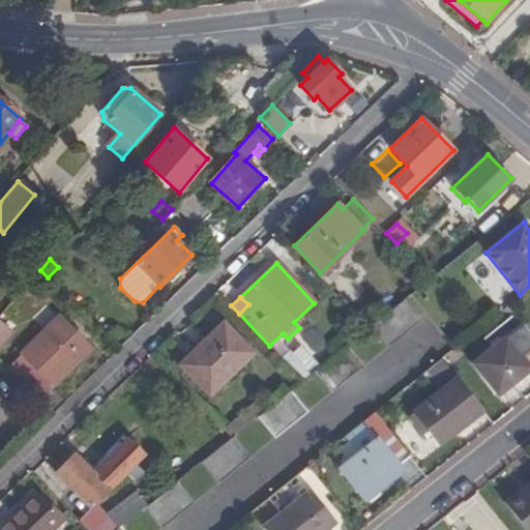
[(388,347),(421,320),(404,299),(372,326),(388,347)]
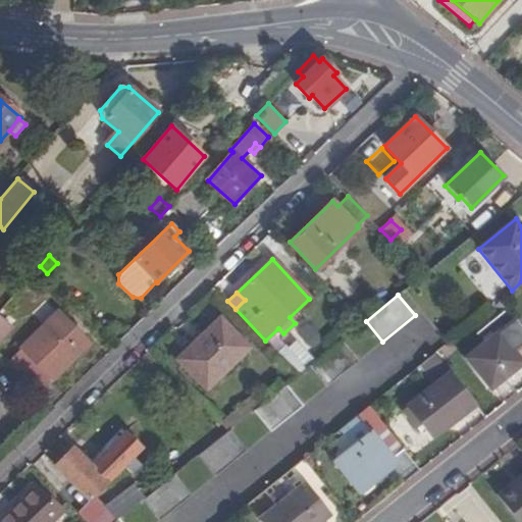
[(62,311),(9,362),(38,393),(91,342),(62,311)]
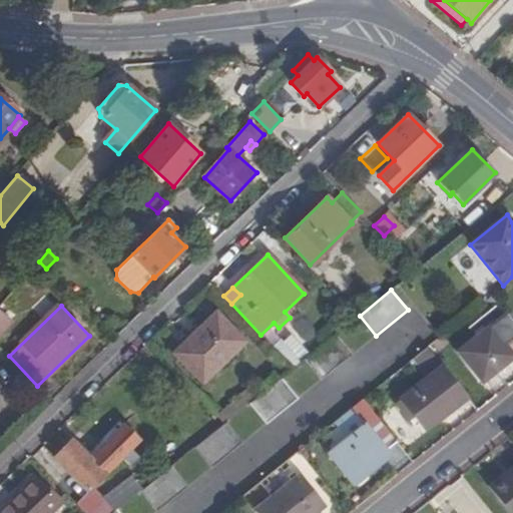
[(0,335),(12,321),(0,310),(0,335)]
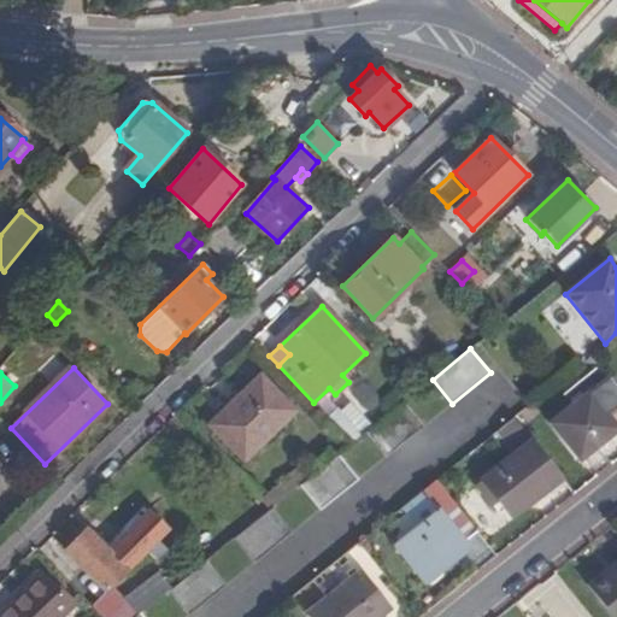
[(244,459),(294,410),(259,375),(210,425),(244,459)]
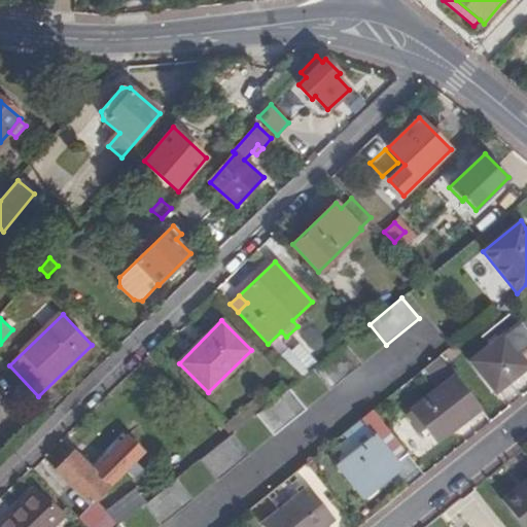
[(526,366),(526,364),(519,354),(526,347),(526,329),(521,321),(471,360),(496,391),(526,366)]
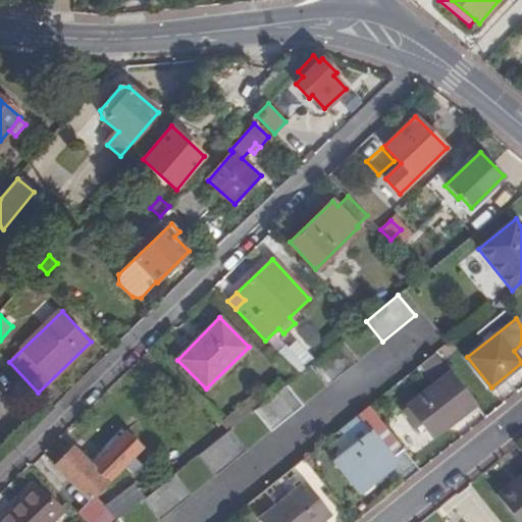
[(326,386),(359,361),(342,340),(329,350),(316,361),(310,366),(326,386)]
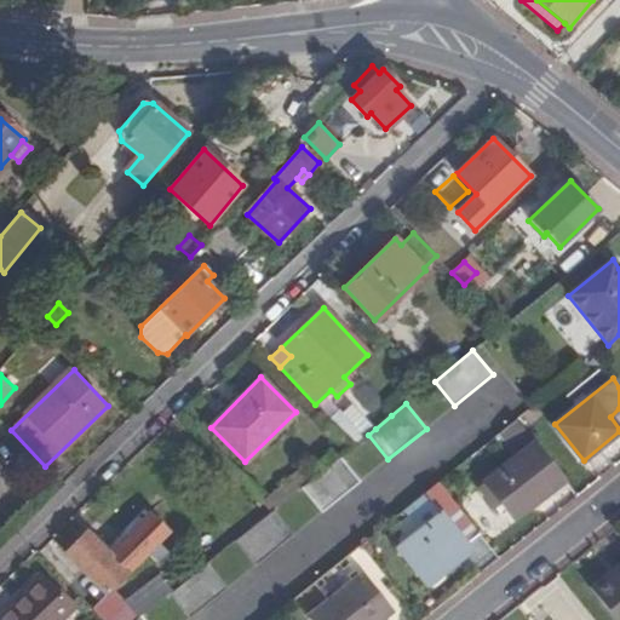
[(537,403),(523,414),(530,424),(544,413),(537,403)]
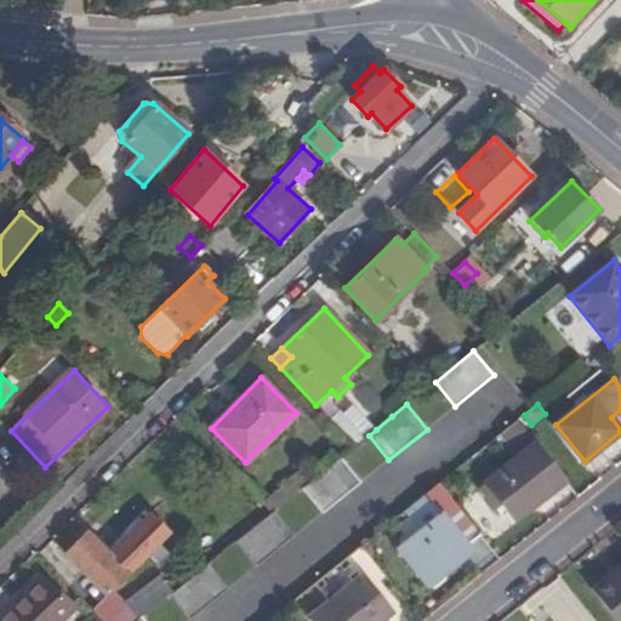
[(376,429),(352,405),(343,414),(340,410),(329,420),(340,431),(354,446),(369,436),(376,429)]
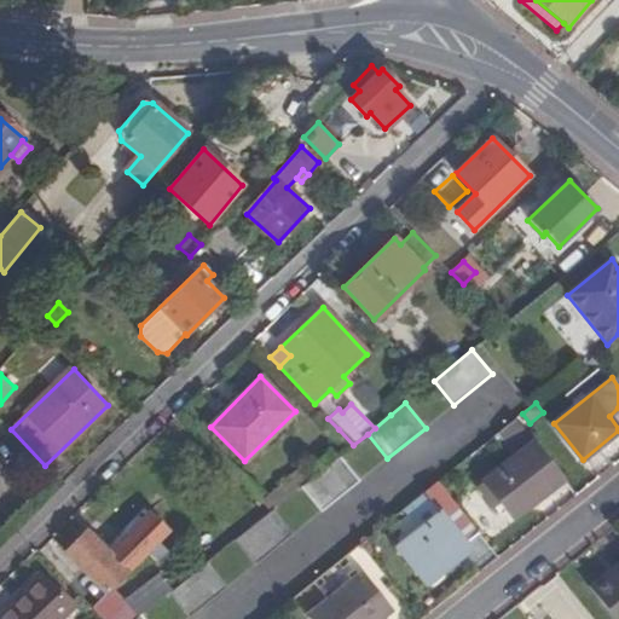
[(561,476),(516,418),(501,431),(519,455),(479,486),(491,503),(497,498),(512,516),(561,476)]
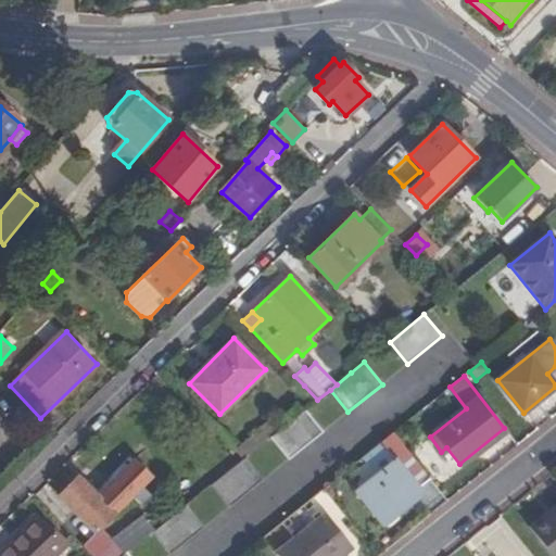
[(317,400),(304,386),(300,390),(313,404),(317,400)]
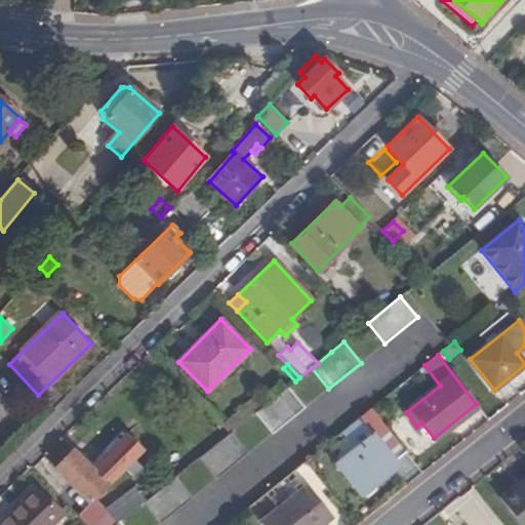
[(272,434),(305,408),(288,387),(267,404),(255,413),(272,434)]
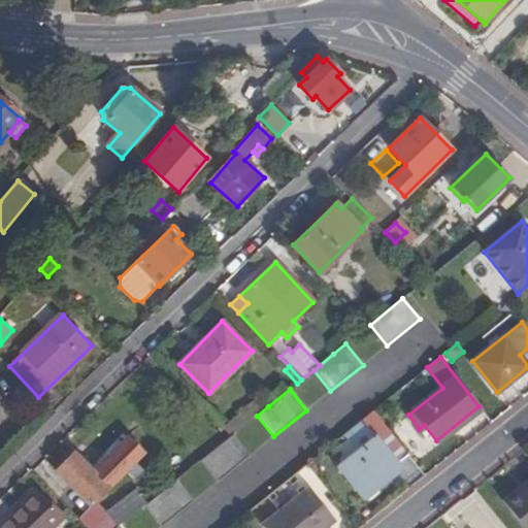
[(397,462),(407,454),(373,410),(343,434),(356,451),(336,466),(362,499),(401,467),(397,462)]
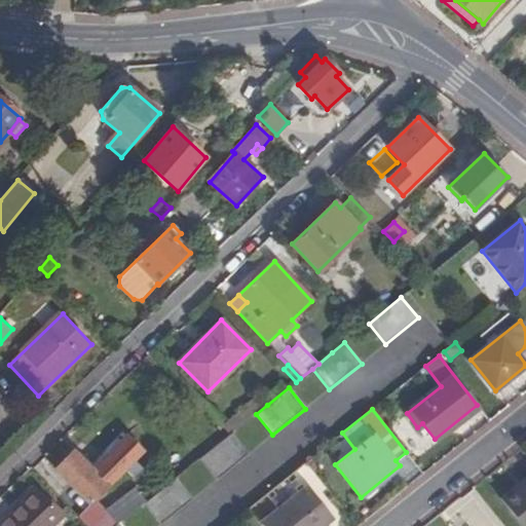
[(232,433),(247,421),(240,413),(223,426),(230,434),(232,433)]
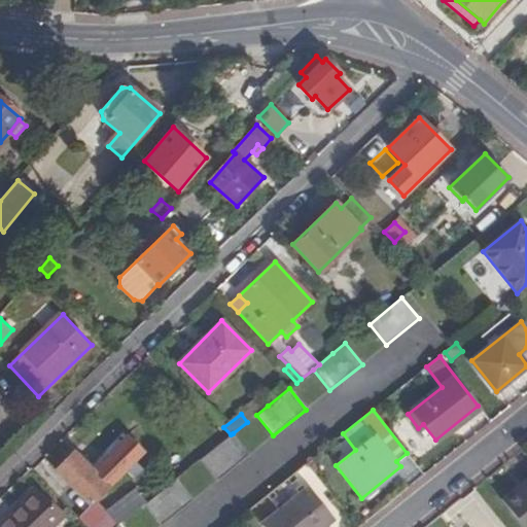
[(217,481),(250,454),(233,433),(231,434),(201,459),(217,481)]
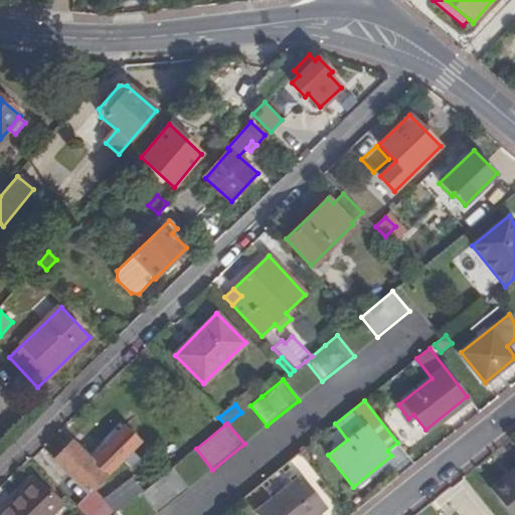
[(93,488),(123,459),(131,468),(139,460),(131,452),(140,443),(124,426),(90,460),(70,441),(53,459),(90,493),(76,506),(84,514),(113,514),(117,513),(103,499),(93,488)]
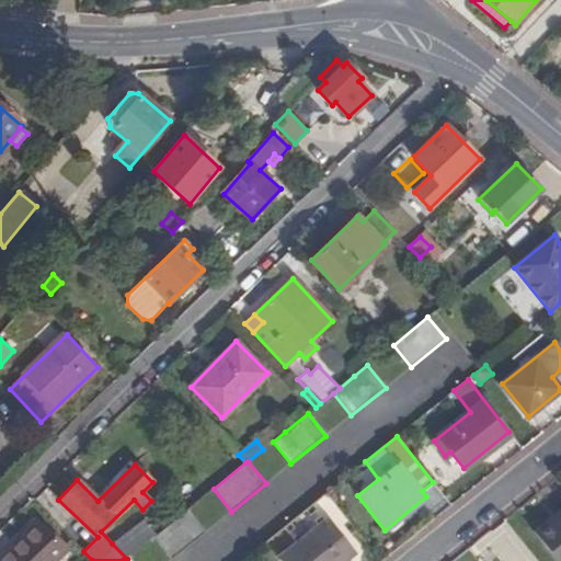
[(171,560),(206,531),(187,510),(157,535),(153,537),(171,560)]
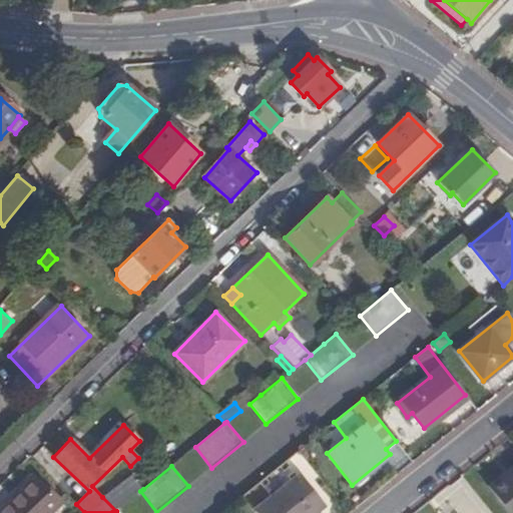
[(505,478),(512,472),(512,468),(512,467),(502,474),(505,478)]
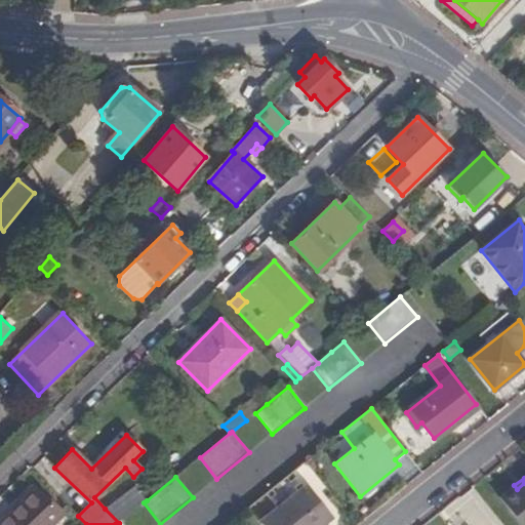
[(524,524),(524,483),(517,489),(514,485),(499,496),(521,524),(524,524)]
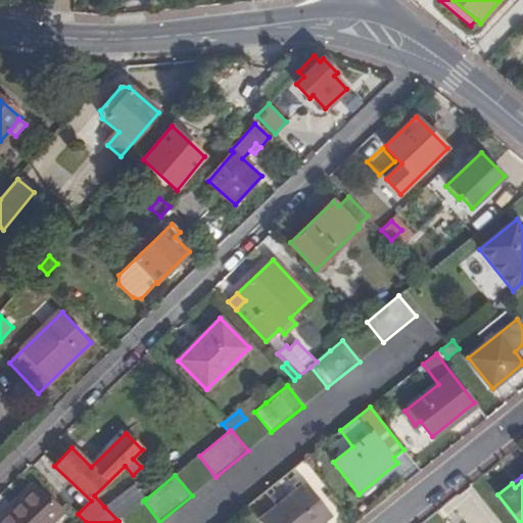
[(143,501),(146,498),(135,483),(104,507),(119,521),(120,520),(143,501)]
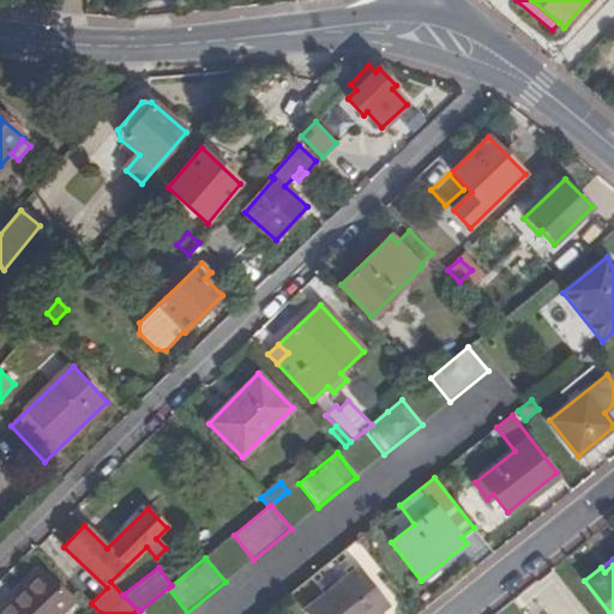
[(375,613),(389,605),(361,569),(313,607),(318,613),(375,613)]
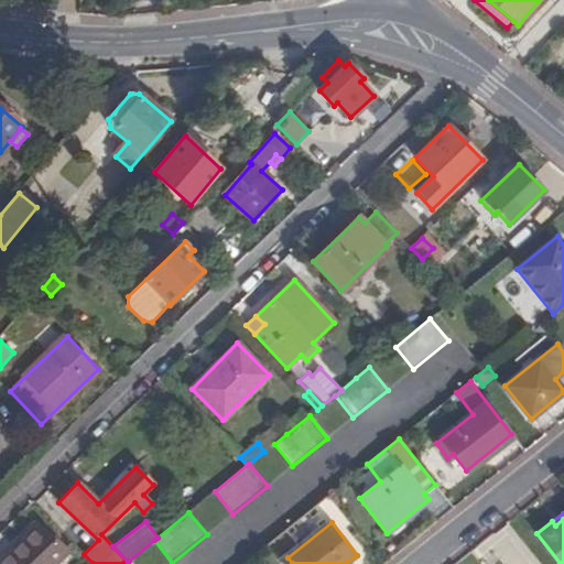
[(0,563),(55,563),(66,554),(39,527),(15,549),(19,551),(10,560),(8,556),(0,563)]
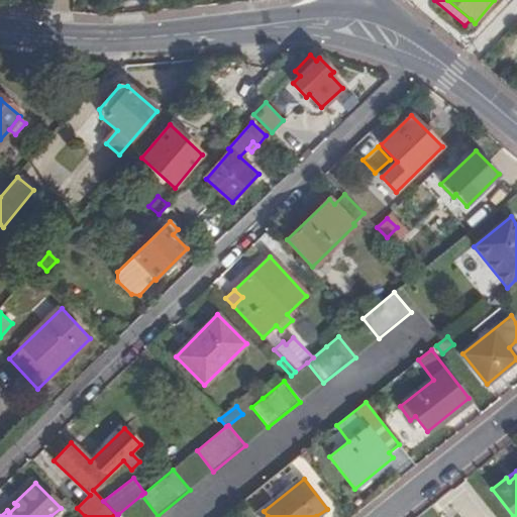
[(14,503),(7,510),(9,513),(17,505),(14,503)]
